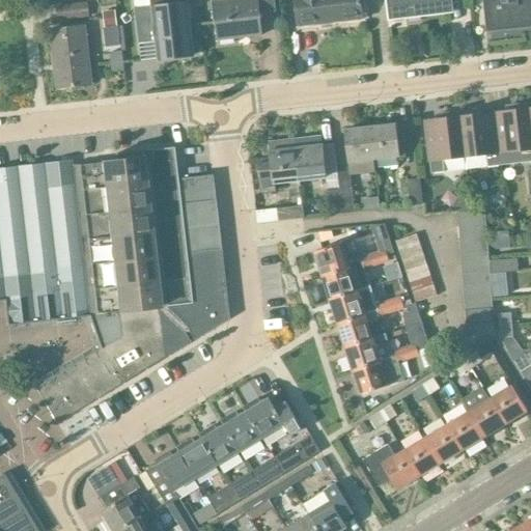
[(155,37),(158,60),(193,56),(186,0),(150,0),(151,8),(135,9),(138,39),(155,37)]
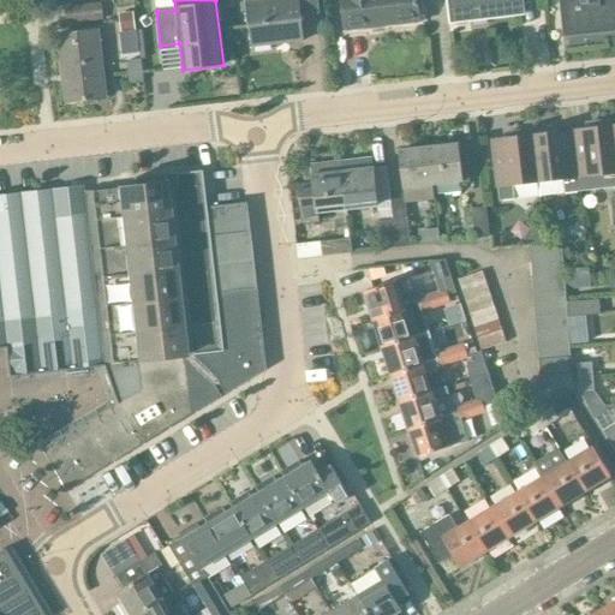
[(269,0),(245,0),(250,47),(303,42),(300,16),(318,15),(316,0),(285,0),(269,1),(269,0)]
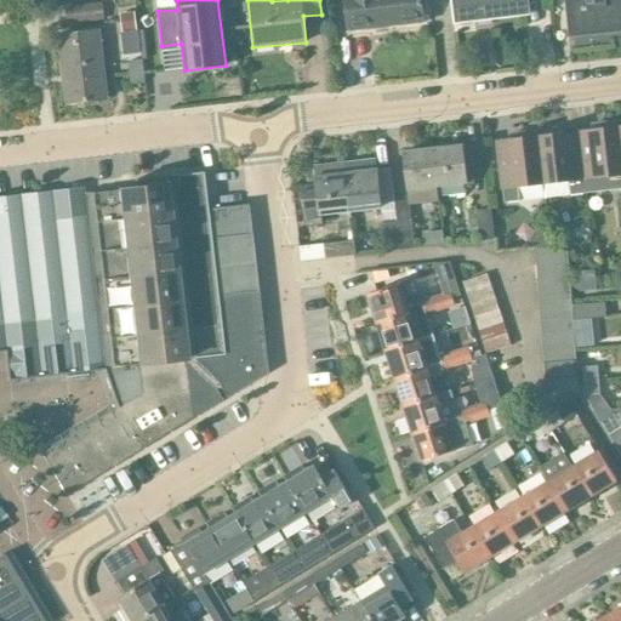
[(343,0),(348,32),(423,23),(421,0),(343,0)]
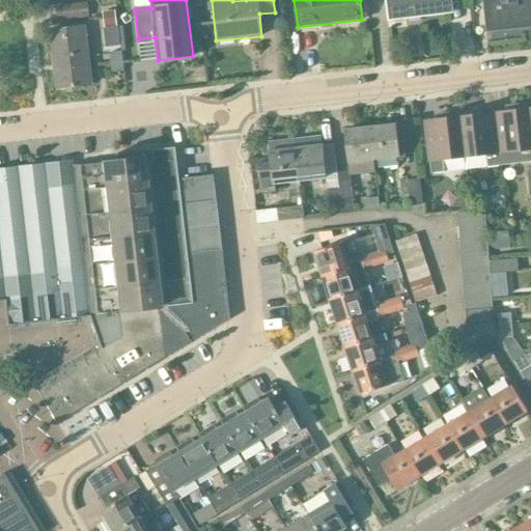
[(388,0),(390,17),(420,12),(421,20),(434,19),(432,11),(448,9),(446,0),(388,0)]
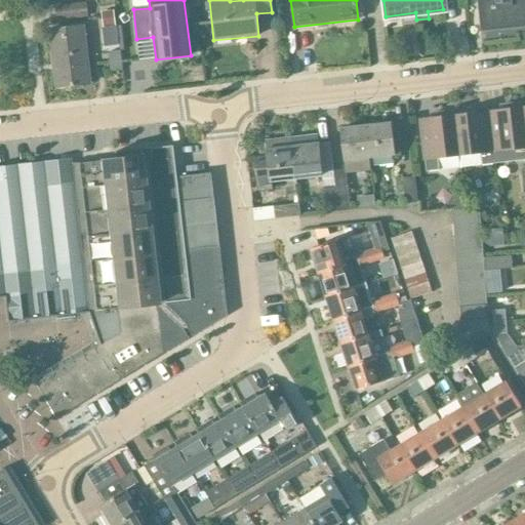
[(524,0),(477,0),(481,31),(524,26),(524,0)]
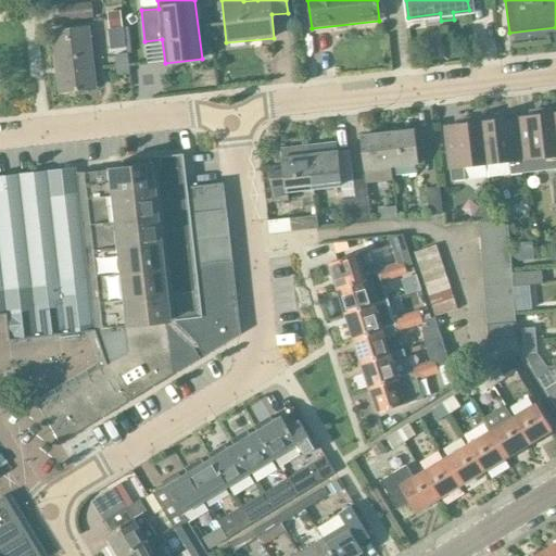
[(58,7),(60,21),(93,17),(91,3),(58,7)]
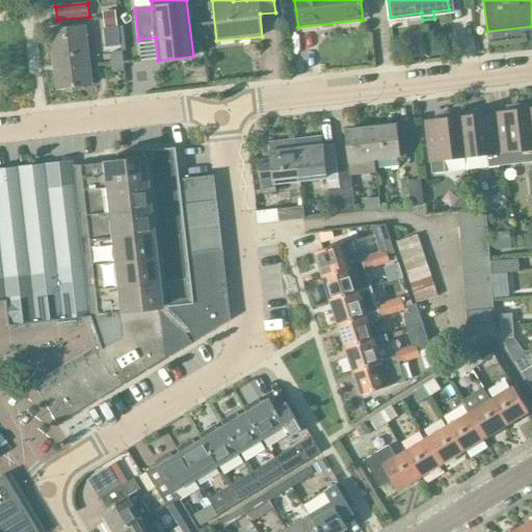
[(103,10),(104,27),(117,25),(115,9),(103,10)]
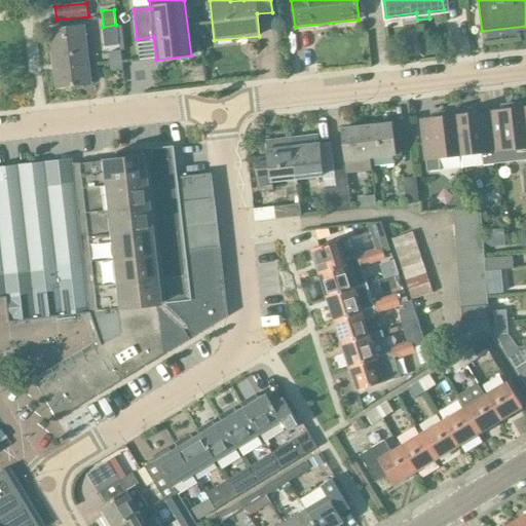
[(50,30),(57,87),(89,84),(83,27),(50,30)]
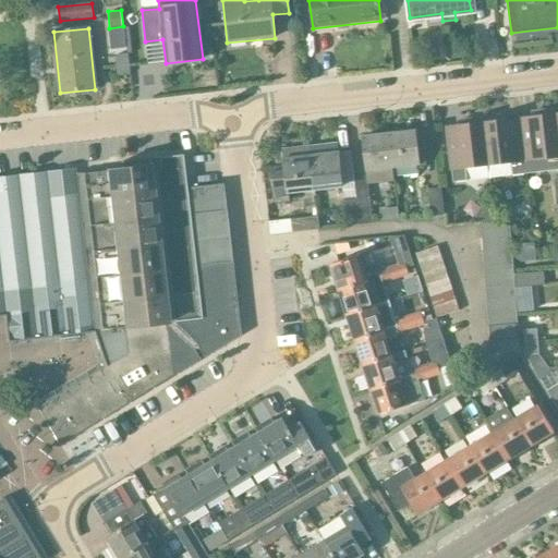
[(128,55),(116,56),(118,74),(130,73),(128,55)]
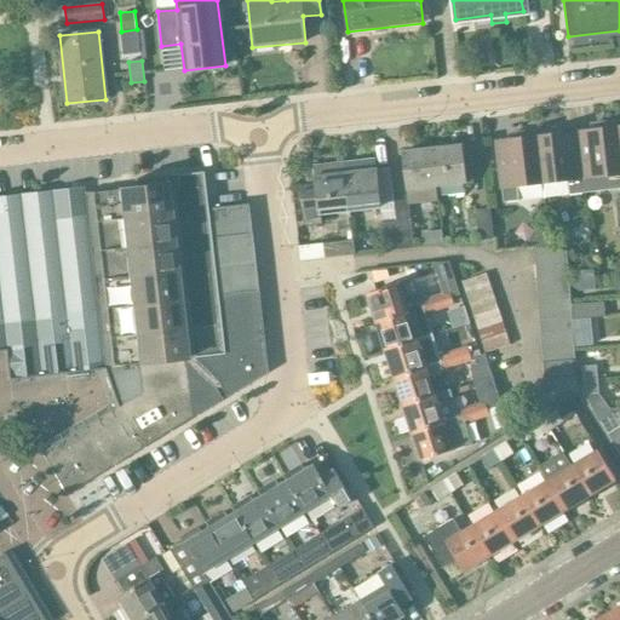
[(591,137),(578,138),(584,194),(619,189),(619,143),(618,122),(591,125),(591,137)]
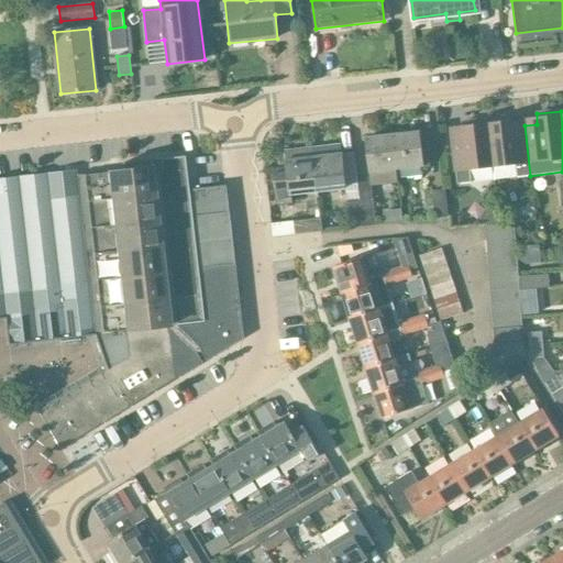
[(511,117),(487,120),(493,167),(515,165),(517,177),(530,176),(525,125),(512,127),(511,117)]
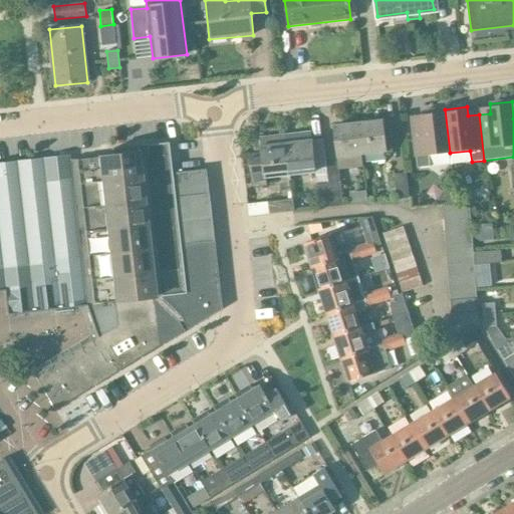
[(450,153),(445,109),(423,111),(424,120),(412,122),(418,168),(430,167),(429,156),(450,153)]
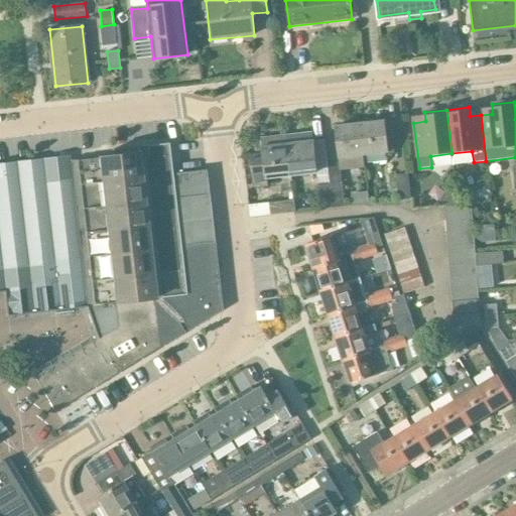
[(384,121),(359,124),(363,155),(388,152),(384,121)]
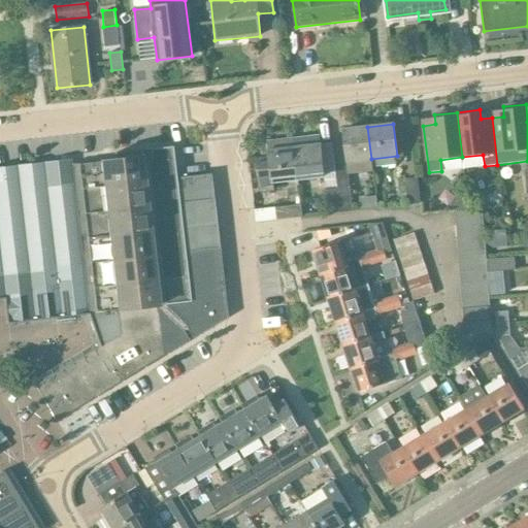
[(348,170),(335,171),(336,188),(339,213),(352,211),(349,186),(348,174),(372,171),(371,159),(367,127),(341,130),(345,162),(347,162),(348,170)]
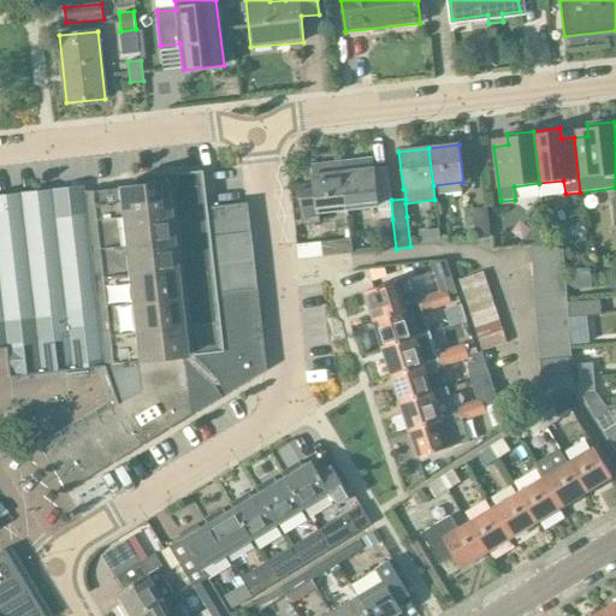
[(342,164),(348,211),(377,207),(379,220),(383,250),(396,249),(392,219),(391,200),(377,202),(371,160),(342,164)]
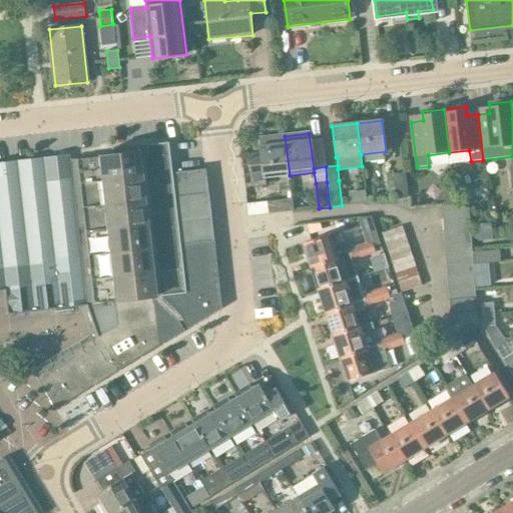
[(267,177),(290,175),(285,136),(260,139),(262,155),(249,157),(252,185),(267,184),(267,177)]
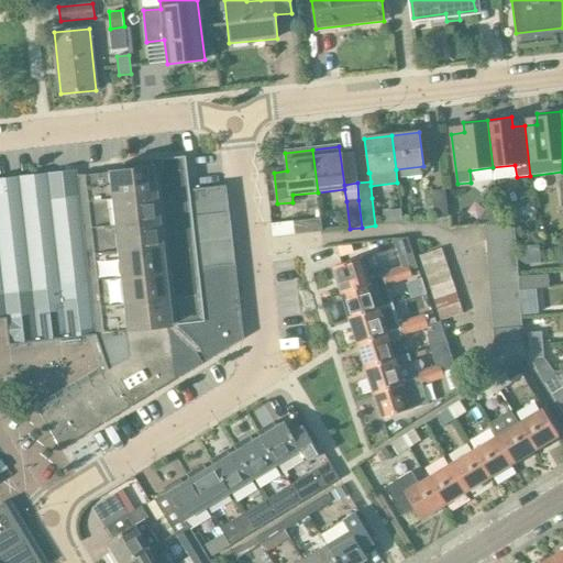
[(105,370),(36,411),(59,449),(63,446),(241,339),(233,265),(227,212),(223,186),(222,186),(187,190),(183,157),(183,156),(121,164),(122,170),(75,176),(75,175),(74,175),(74,176),(46,179),(50,206),(77,202),(86,283),(92,335),(105,370)]
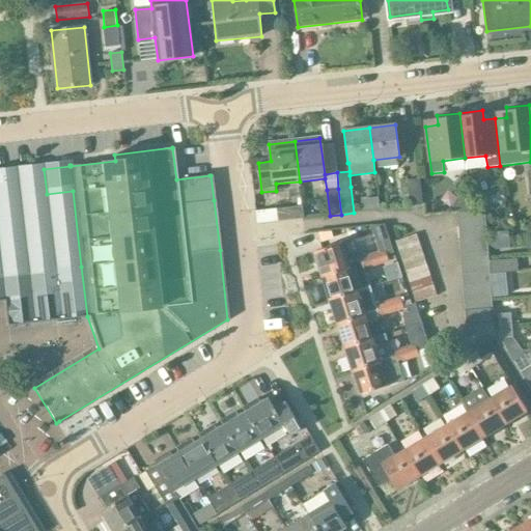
[(0,275),(81,267),(73,191),(47,194),(44,169),(44,168),(43,168),(43,169),(18,172),(17,171),(16,171),(16,172),(0,173),(0,275)]
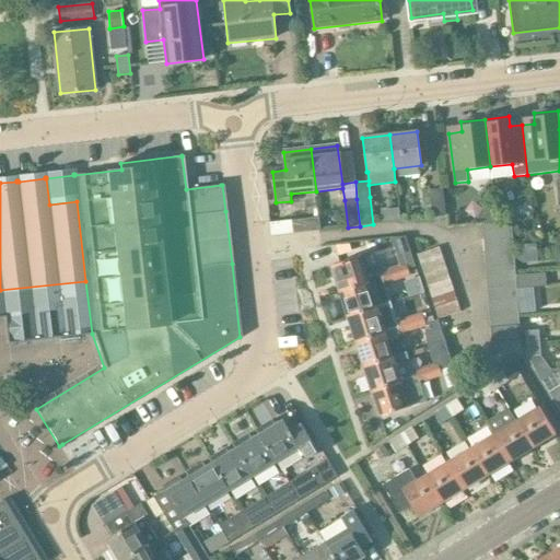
[(429,190),(433,218),(445,217),(442,189),(429,190)]
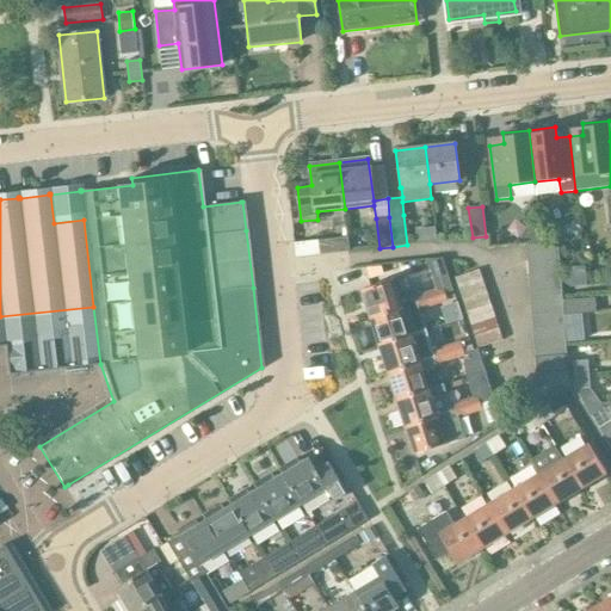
[(319,241),(320,254),(350,252),(349,238),(319,241)]
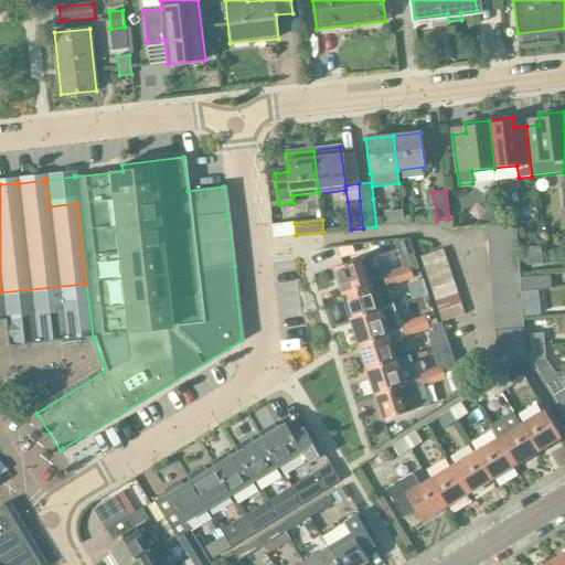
[(487,227),(488,240),(515,237),(514,224),(487,226),(487,227)]
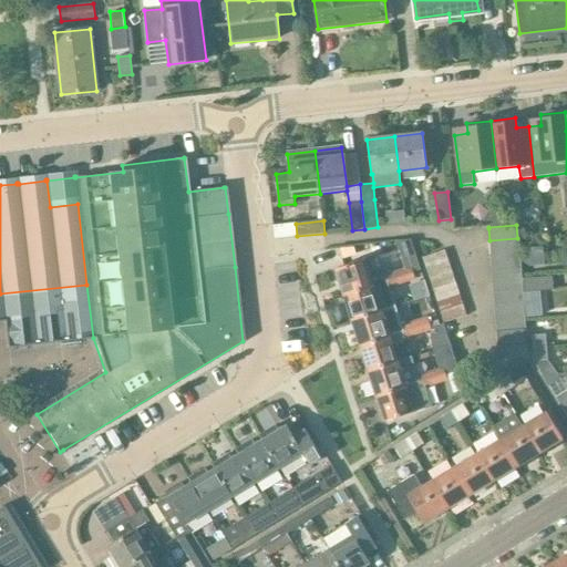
[(490,240),(491,254),(518,251),(517,238),(490,240)]
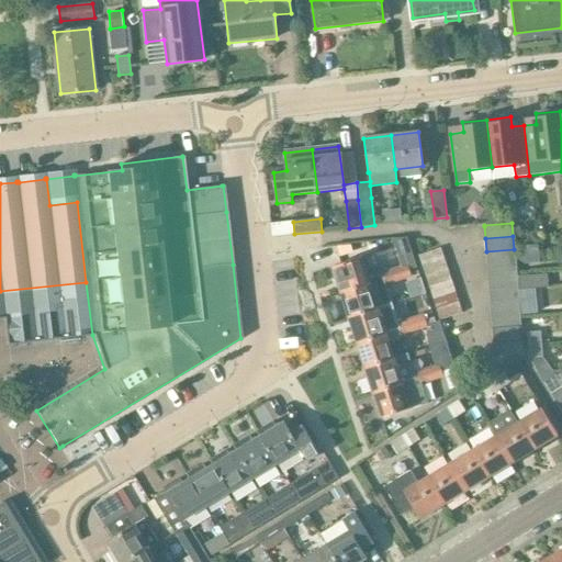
[(417,256),(422,267),(444,259),(439,248),(417,256)]
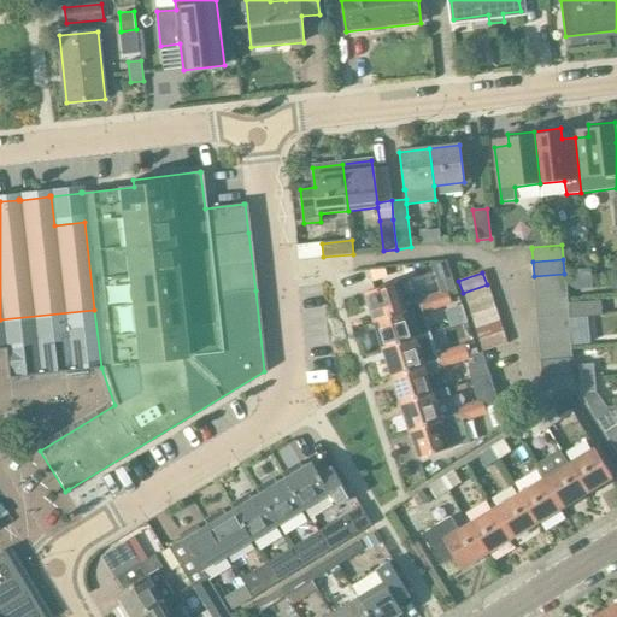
[(534,276),(535,291),(565,288),(564,274),(534,276)]
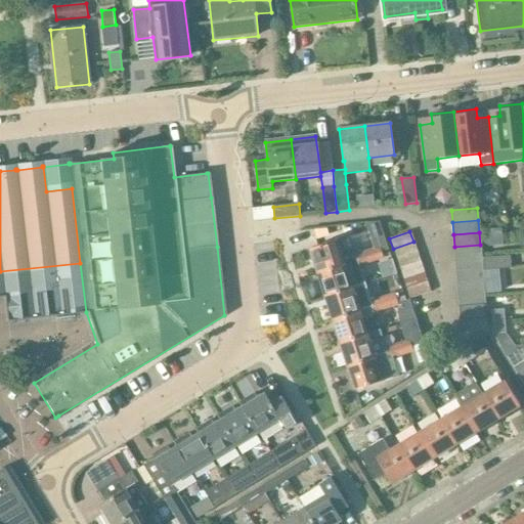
[(344,238),(309,249),(317,273),(356,260),(358,265),(370,261),(369,256),(366,257),(364,251),(355,254),(354,250),(348,252),(344,238)]
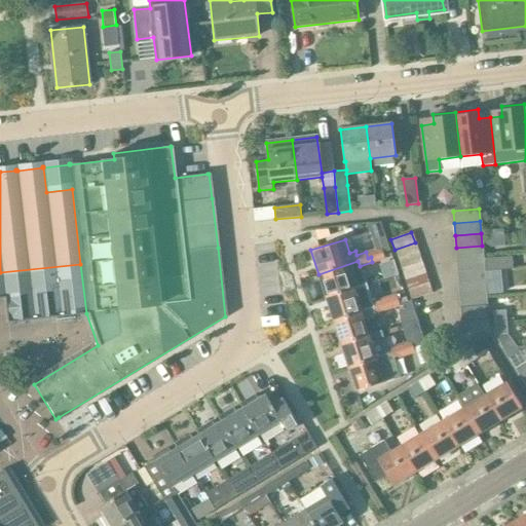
[(395,250),(398,259),(418,252),(415,242),(395,250)]
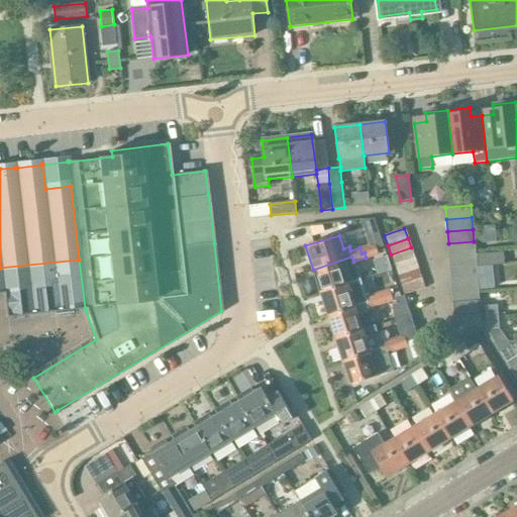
[(448,243),(449,255),(475,253),(474,241),(448,243)]
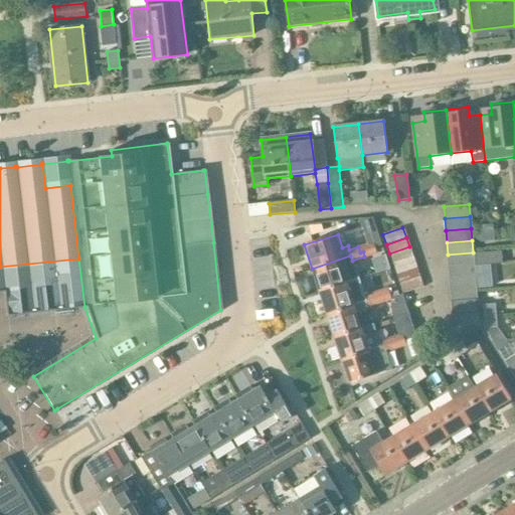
[(372,242),(358,246),(360,252),(363,251),(364,256),(376,252),(372,242)]
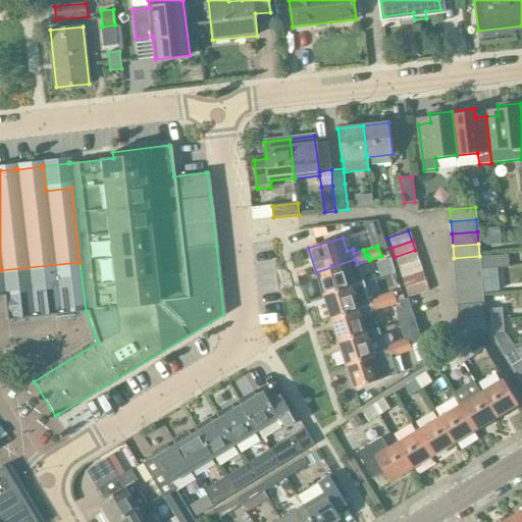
[(395,257),(398,267),(418,260),(415,250),(395,257)]
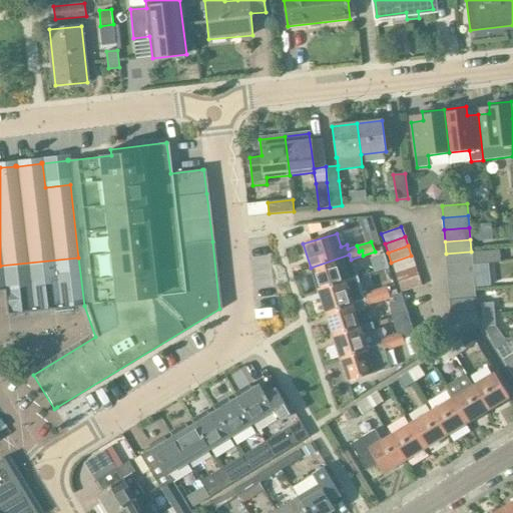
[(473,252),(474,265),(499,262),(498,249),(473,252)]
